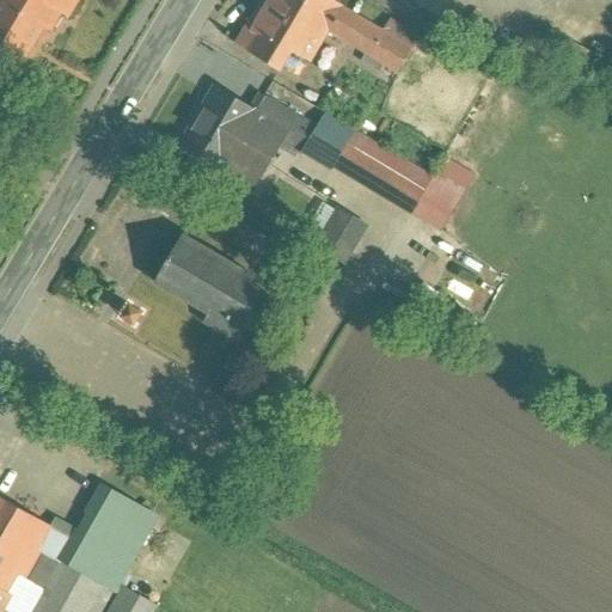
[(71,19),(81,0),(0,0),(47,29),(51,32),(62,14),(71,19)]
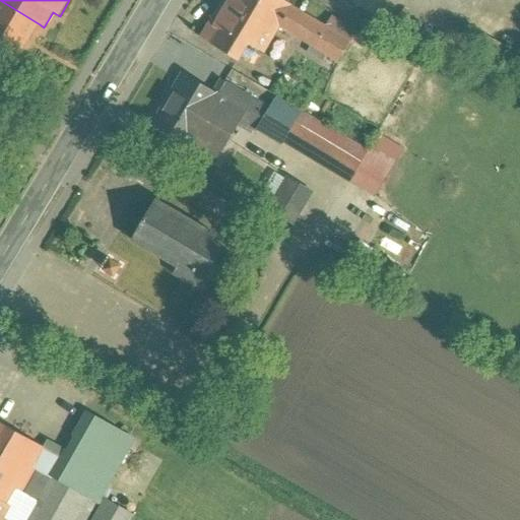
[(0,0),(0,49),(17,60),(40,24),(0,0)]
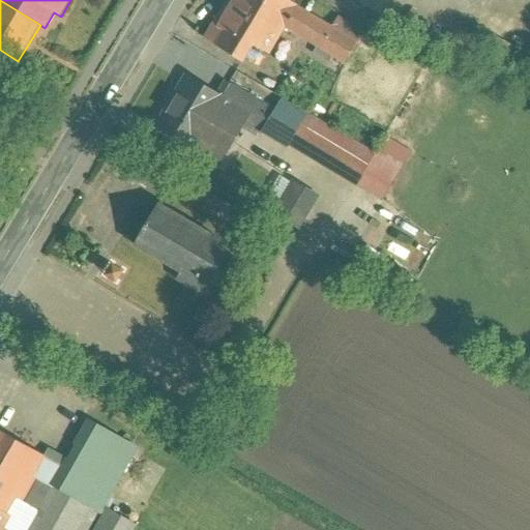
[(333,28),(288,0),(227,0),(203,39),(238,62),(251,42),(269,54),(285,29),(343,65),(362,34),(339,19),(333,28)]
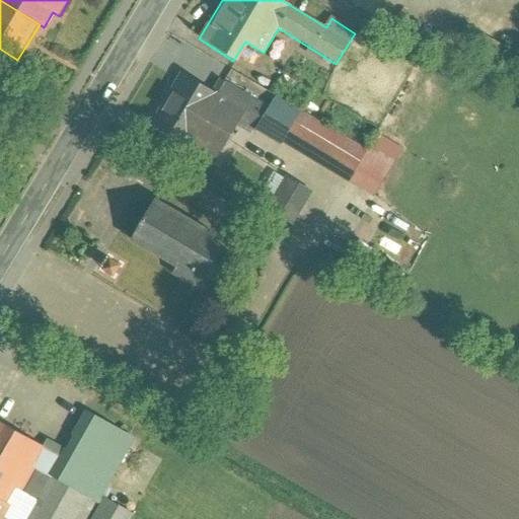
[(217,93),(184,74),(154,126),(216,162),(240,122),(255,131),(270,107),(225,81),(217,93)]
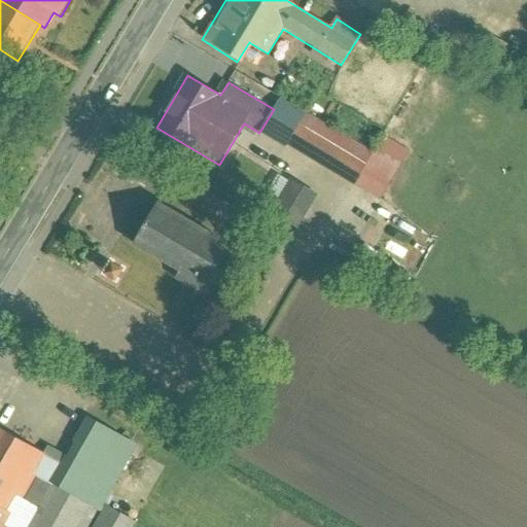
[(274,109),(259,133),(286,149),(288,144),(308,112),(281,97),(274,109)]
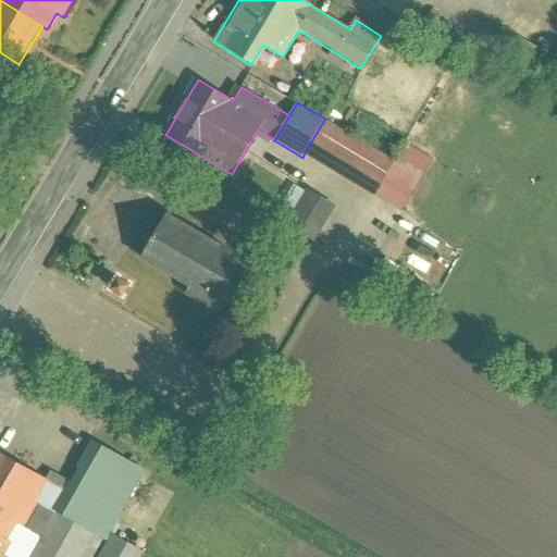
[(396,161),(325,119),(305,152),(403,211),(423,177),(396,161)]
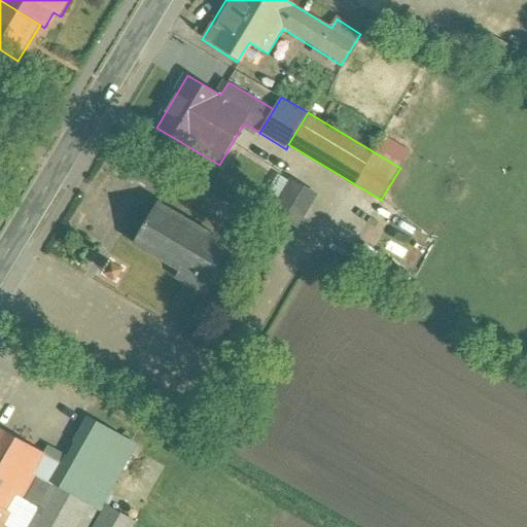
[(375,152),(400,168),(402,163),(377,147),(375,152)]
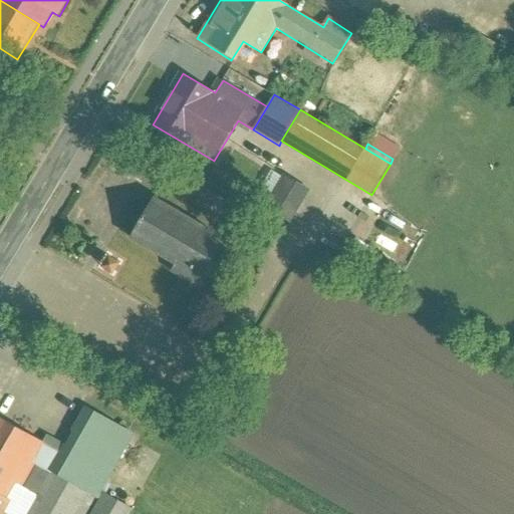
[(260,188),(253,200),(291,222),(308,194),(285,180),(275,197),(260,188)]
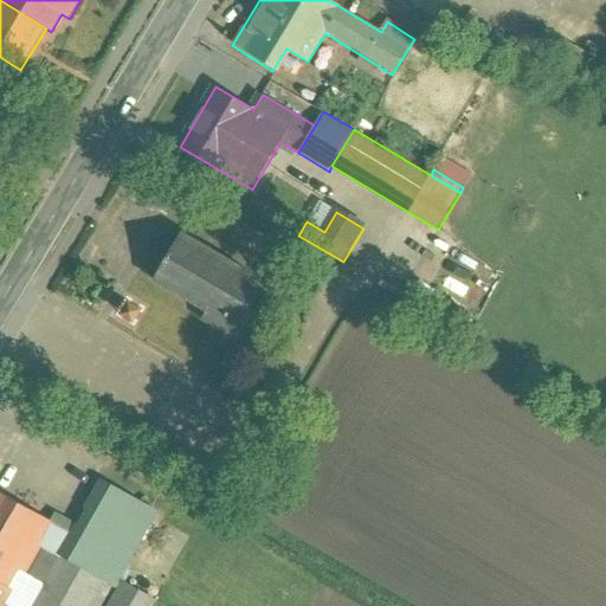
[(253,275),(181,232),(172,246),(158,238),(147,257),(161,265),(153,281),(202,310),(197,318),(244,346),(252,331),(246,328),(268,292),(250,282),(253,275)]
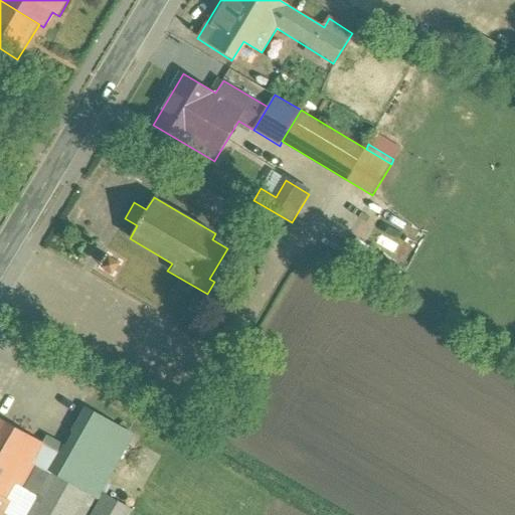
[(121,264),(109,255),(102,268),(113,276),(121,264)]
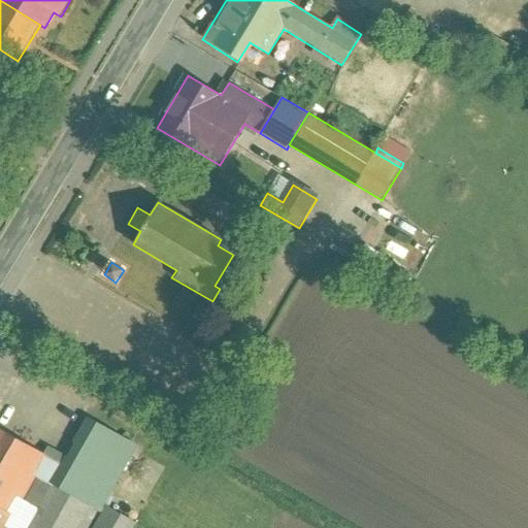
[(0,510),(6,515),(15,497),(38,510),(27,527),(86,527),(97,508),(103,513),(94,527),(133,527),(136,523),(107,506),(112,497),(106,493),(134,444),(88,418),(72,443),(75,446),(68,457),(48,446),(43,454),(0,428),(0,510)]
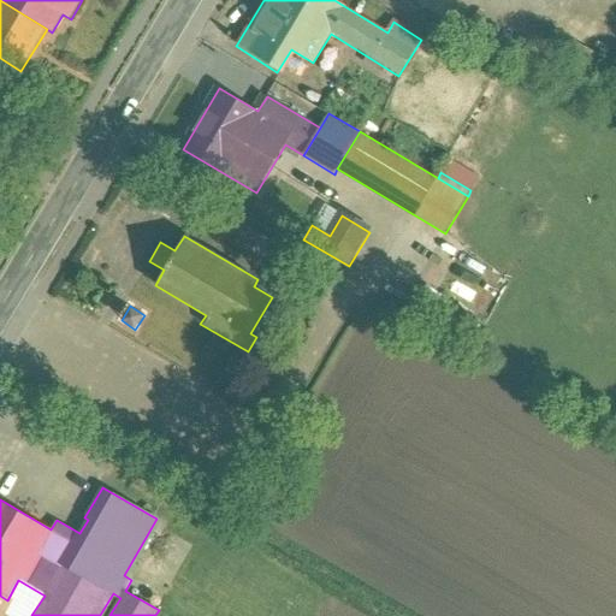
[(31,615),(45,596),(18,580),(7,600),(0,611),(7,615),(31,615)]
